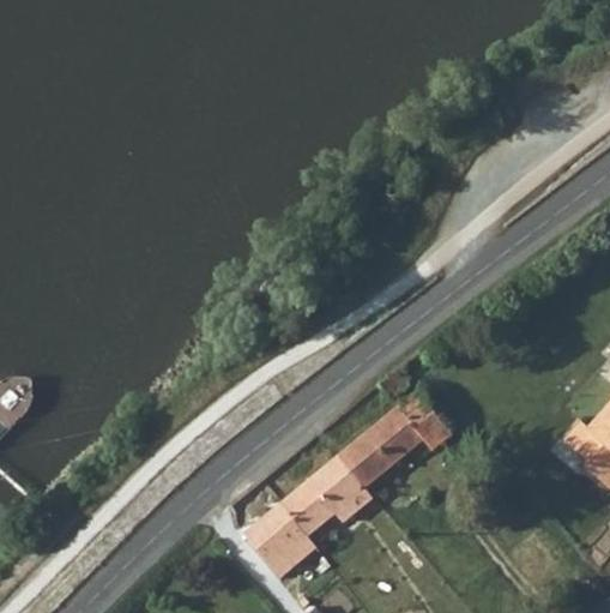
[(416,391),(337,456),(364,487),(422,440),(432,451),(451,434),(416,391)]
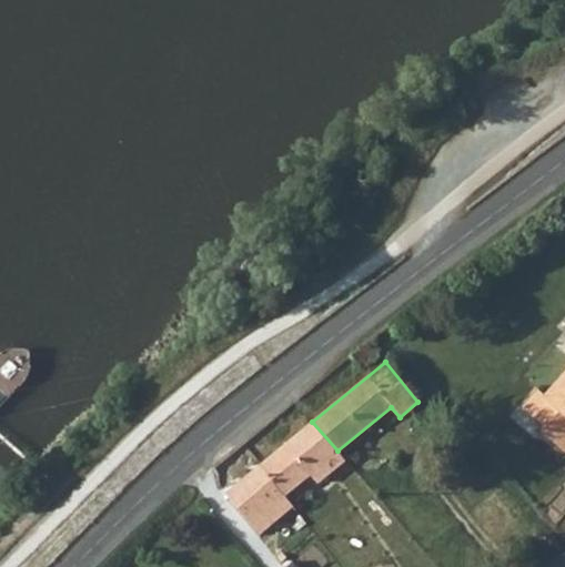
[(564,367),(542,394),(535,387),(520,404),(544,426),(540,429),(564,453),(564,452),(564,367)]
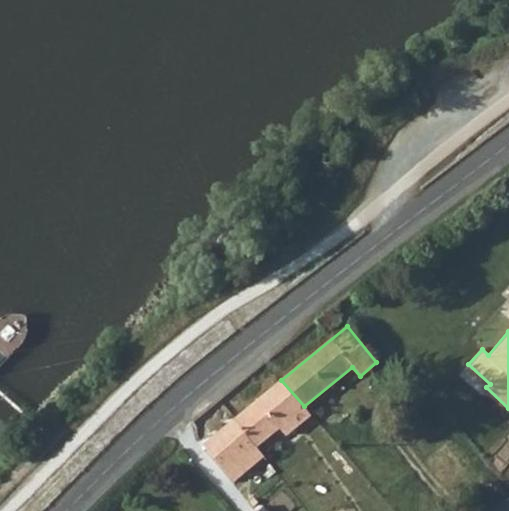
[(280,426),(304,406),(281,380),(257,399),(280,426)]
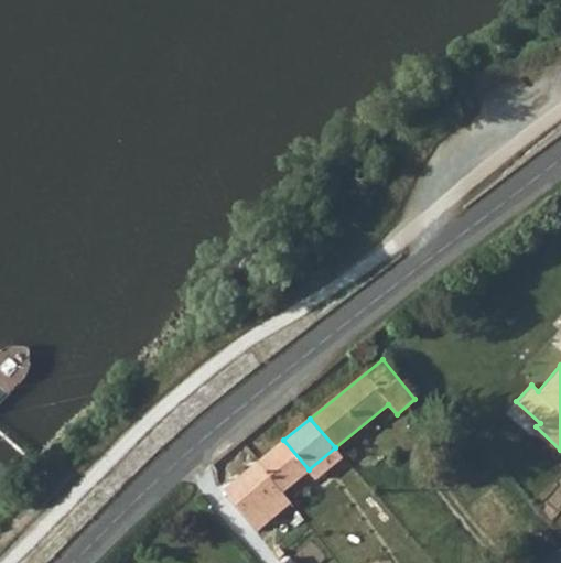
[(283,489),(309,469),(283,440),(259,459),(283,489)]
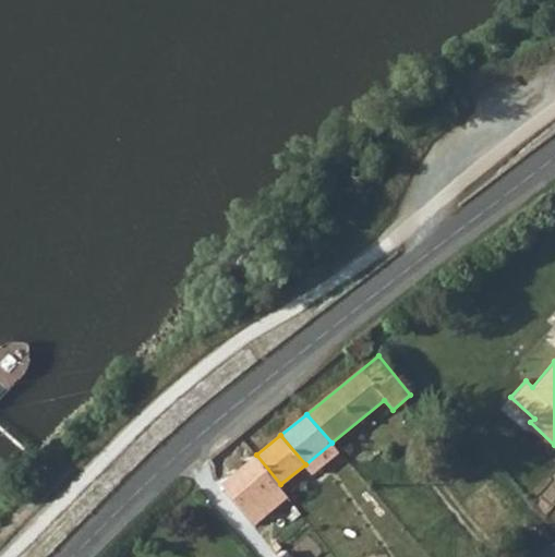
[(332,443),(305,464),(313,475),(340,453),(332,443)]
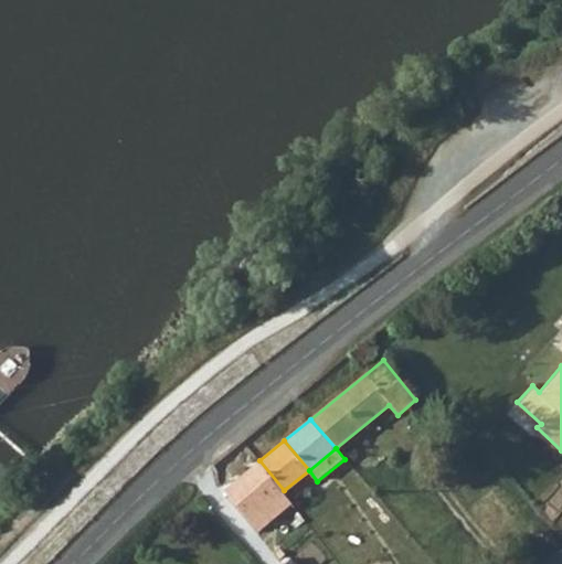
[(294,501),(284,490),(260,460),(222,491),(258,530),(294,501)]
